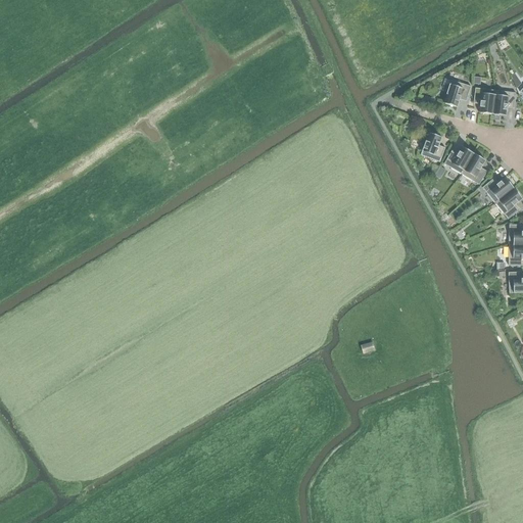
[(466,101),(470,87),(450,81),(443,103),(457,107),(459,99),(466,101)]
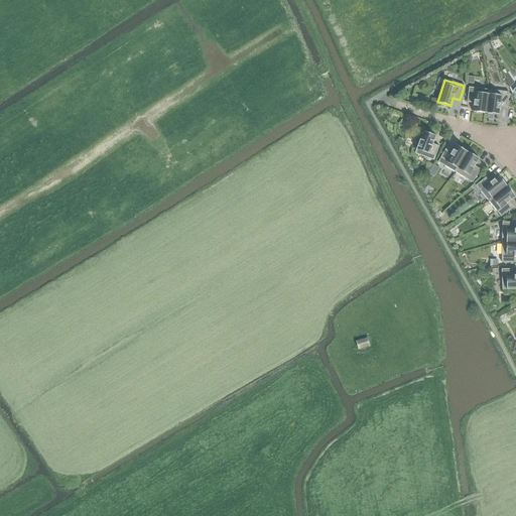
[(472,112),(486,113),(488,90),(469,88),(467,103),(473,103),(472,112)]
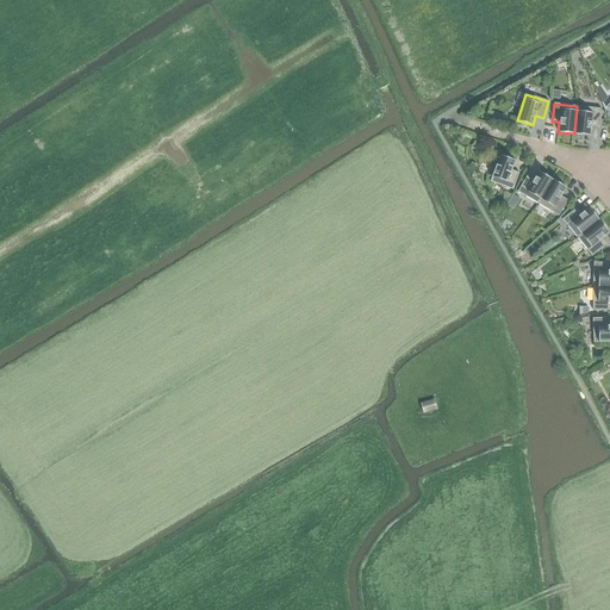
[(591,126),(598,126),(601,109),(577,106),(574,134),(590,136),(591,126)]
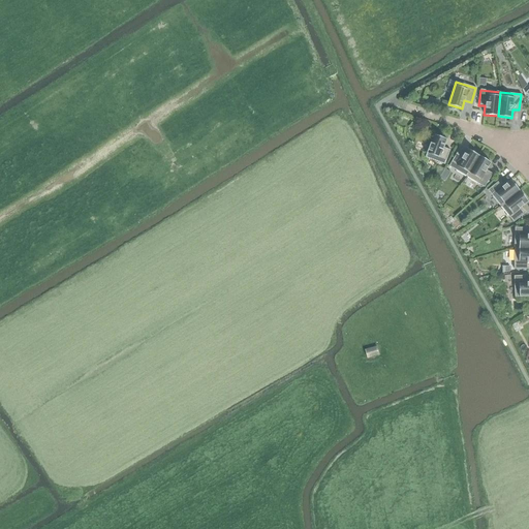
[(435,109),(438,101),(429,98),(427,105),(435,109)]
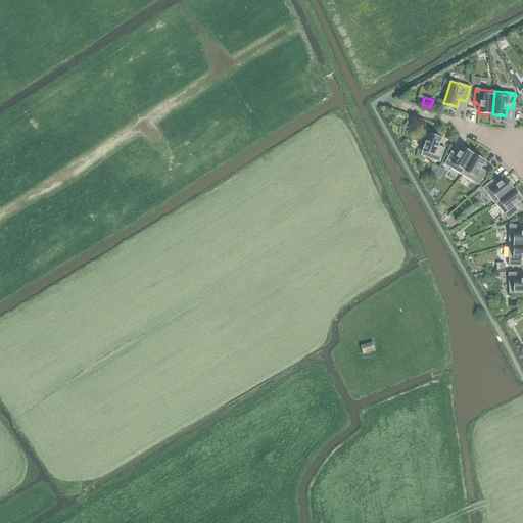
[(438,146),(441,138),(428,133),(420,155),(439,162),(444,148),(438,146)]
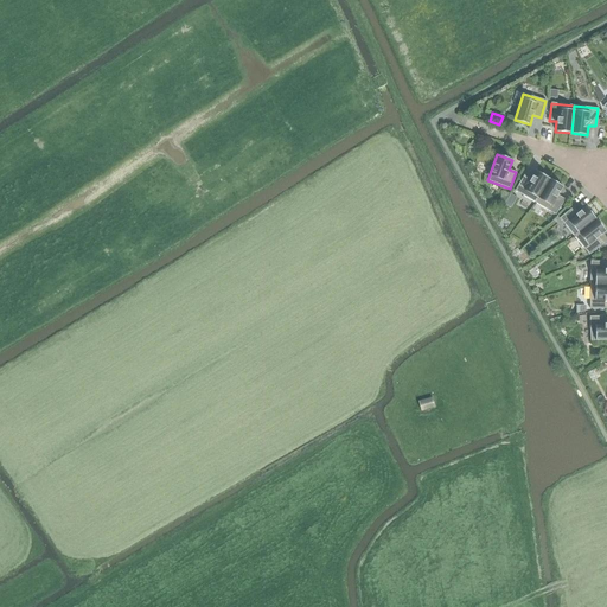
[(515,191),(535,203),(549,179),(535,171),(530,179),(524,176),(515,191)]
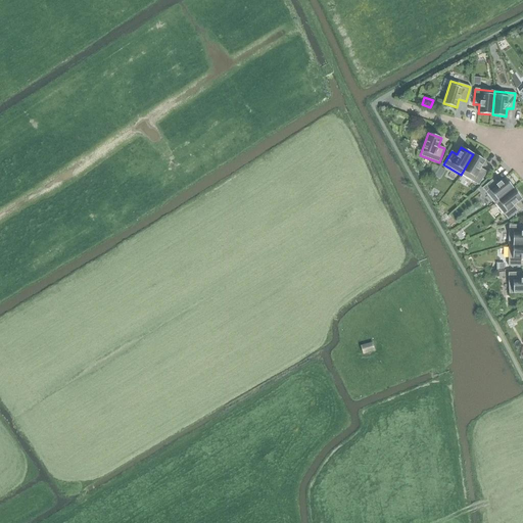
[(478,185),(486,172),(480,169),(485,161),(473,154),(461,175),(478,185)]
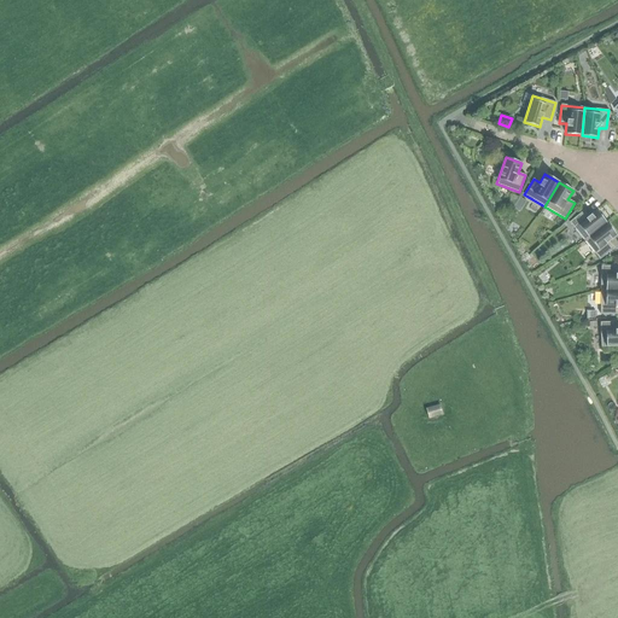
[(596,210),(588,217),(583,210),(569,222),(584,242),(606,223),(596,210)]
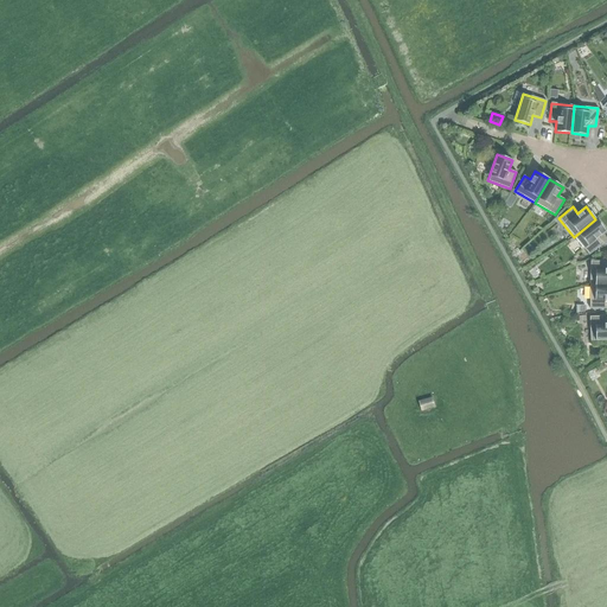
[(574,237),(589,255),(602,244),(598,237),(606,231),(595,219),(574,237)]
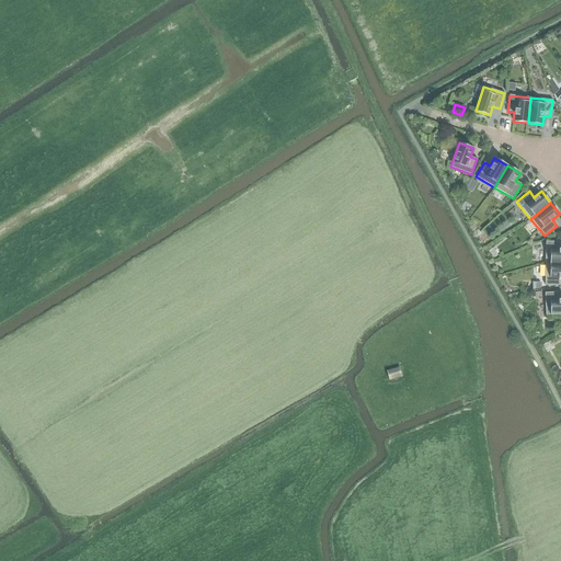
[(560,241),(546,241),(545,263),(560,263),(560,241)]
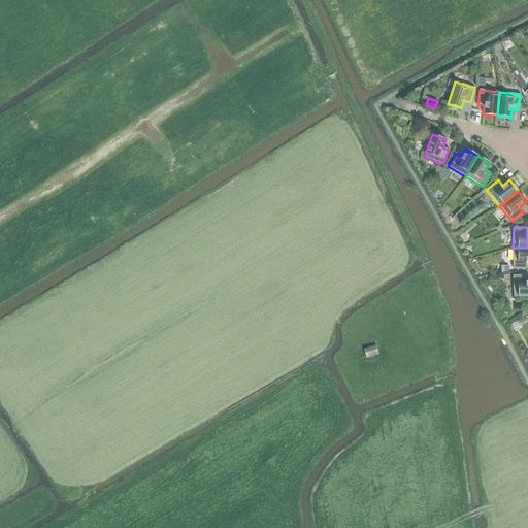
[(527,248),(513,248),(513,268),(527,268),(527,248)]
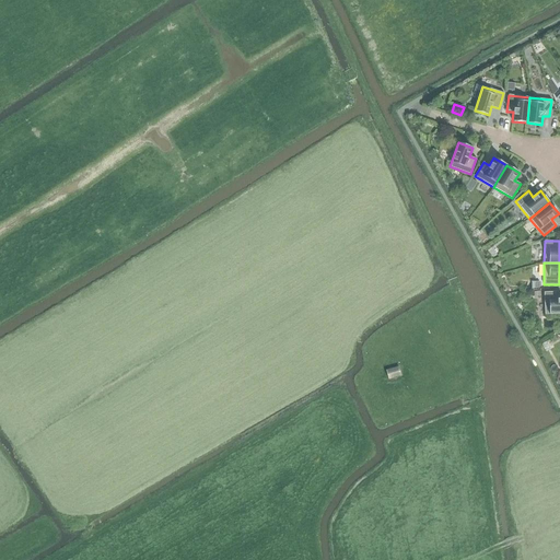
[(559,291),(544,292),(545,315),(559,314),(559,291)]
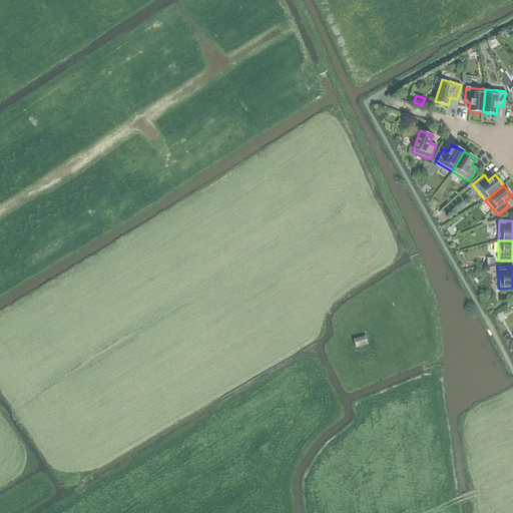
[(365,336),(354,339),(356,348),(368,344),(365,336)]
